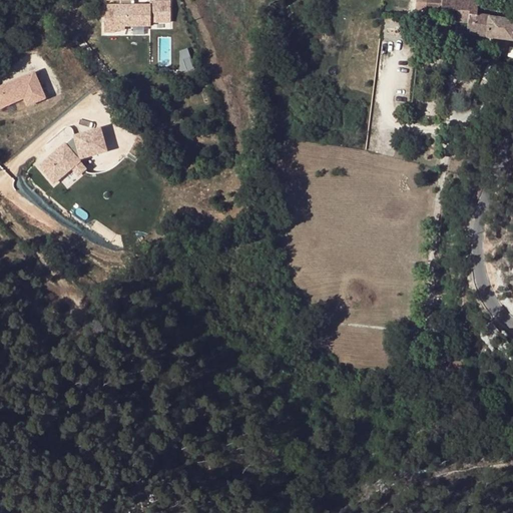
[(133,0),(106,0),(120,0),(119,6),(106,6),(106,13),(103,13),(103,32),(115,32),(115,30),(124,30),(124,26),(150,26),(150,22),(170,22),(170,2),(149,2),(149,6),(133,6),(130,6),(131,0),(133,0)]
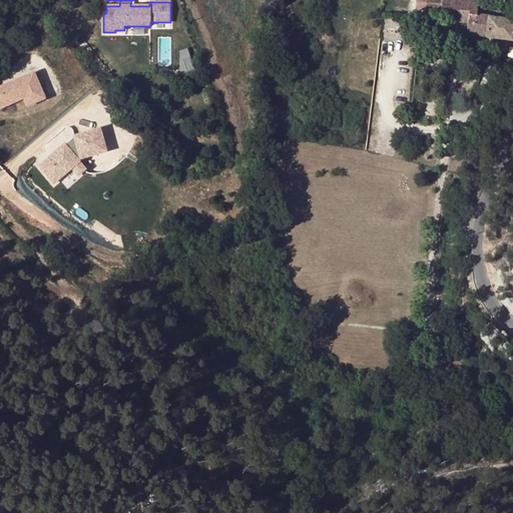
[(512,41),(512,21),(487,18),(487,17),(476,15),(477,1),(472,1),(462,0),(427,0),(427,11),(441,12),(455,13),(454,23),(467,24),(466,33),(484,36),(484,38),(512,41)]
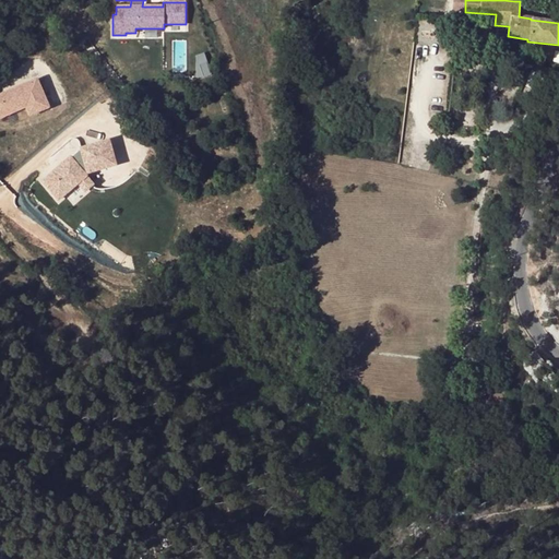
[(479,24),(495,25),(496,14),(480,13),(479,24)]
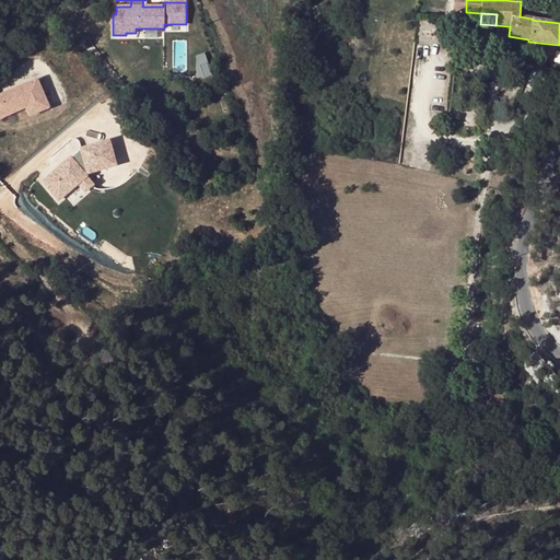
[(198,76),(209,76),(208,54),(197,54),(198,76)]
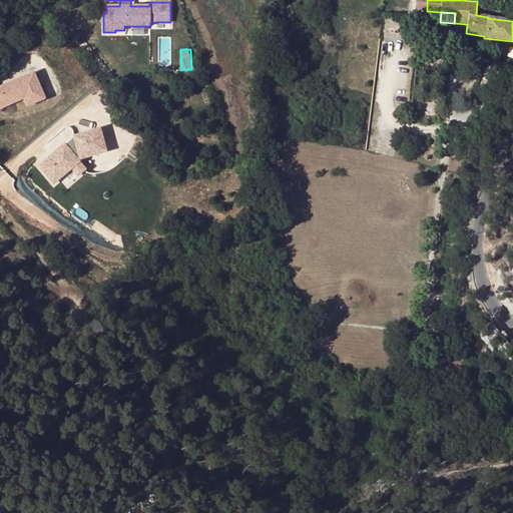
[(33,73),(0,87),(0,91),(6,106),(23,98),(27,106),(45,99),(33,73)]
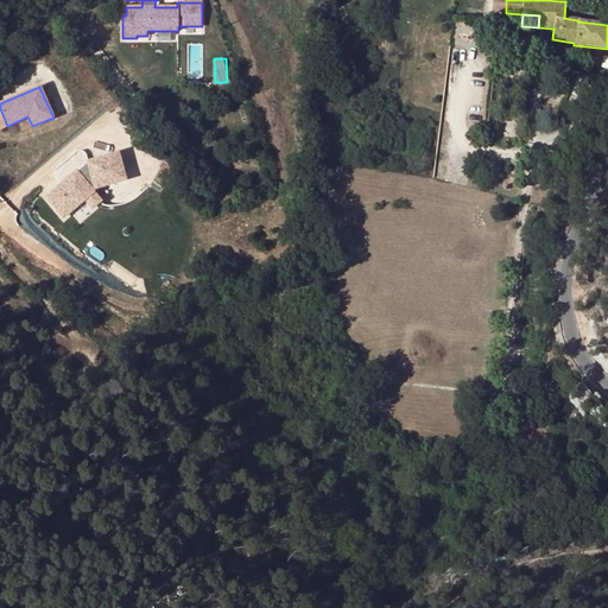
[(86,200),(93,208),(101,202),(90,190),(125,179),(118,154),(90,162),(56,190),(73,209),(86,200)]
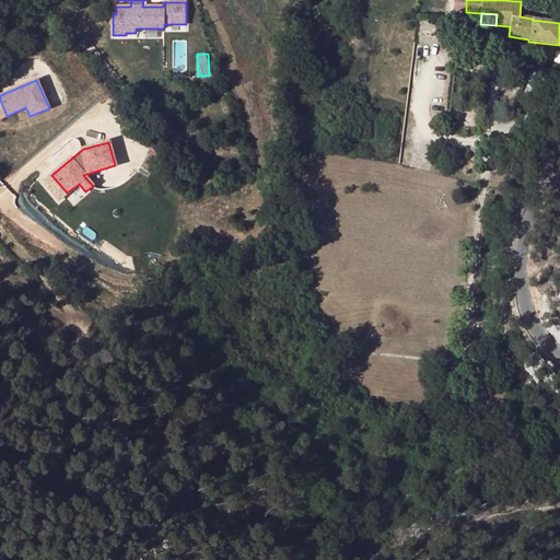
[(67,193),(51,175),(43,182),(58,200),(67,193)]
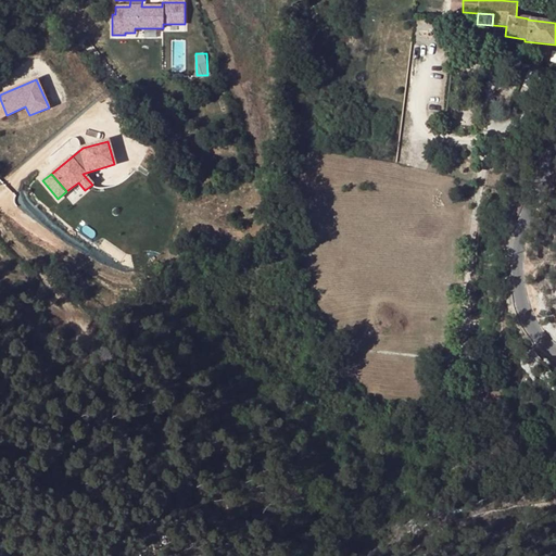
[(12,194),(1,186),(0,187),(0,188),(10,197),(12,194)]
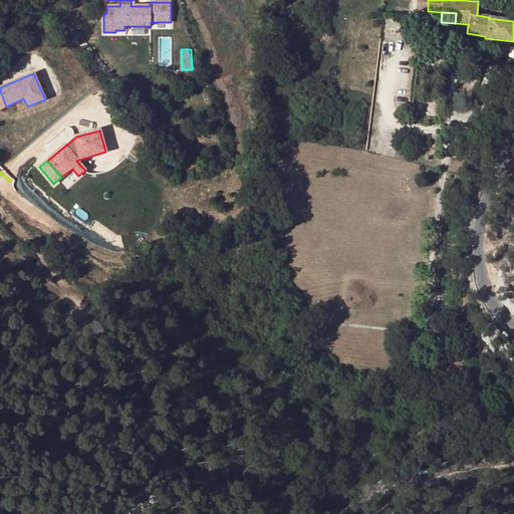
[(25,221),(16,215),(11,221),(20,228),(25,221)]
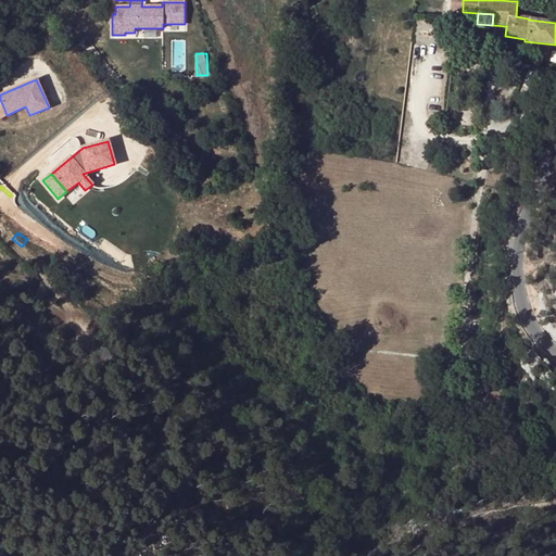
All buildings are outlined.
